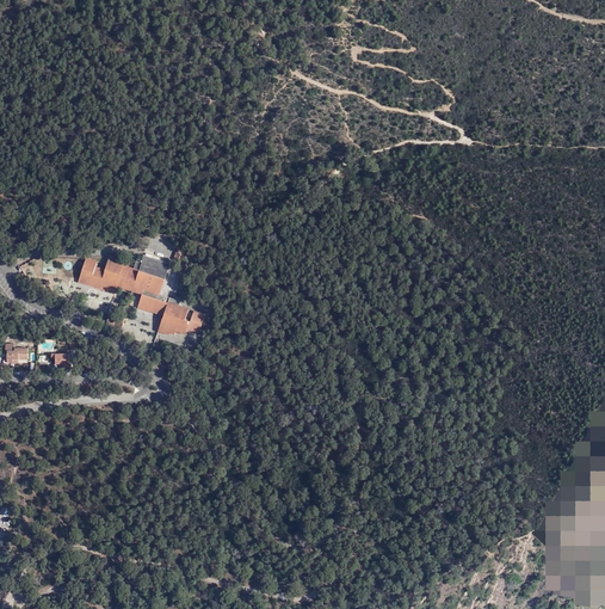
[(103,274),(118,258),(110,254),(104,270),(94,266),(96,262),(86,258),(81,269),(98,274),(103,274)]
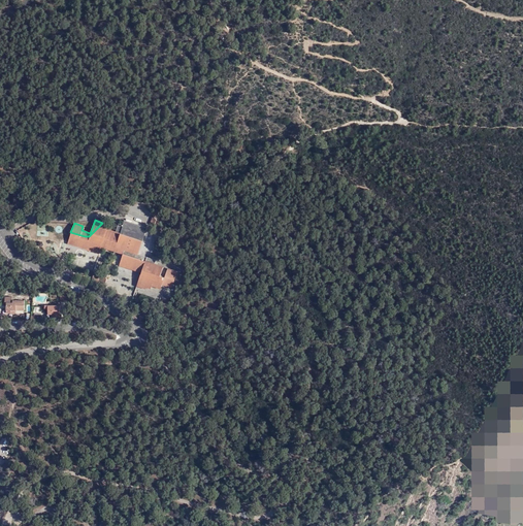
[(108,225),(105,224),(96,233),(91,239),(86,240),(69,236),(67,241),(85,248),(99,252),(101,248),(102,243),(119,249),(123,235),(141,241),(145,228),(124,221),(123,225),(118,223),(115,232),(106,229),(108,225)]
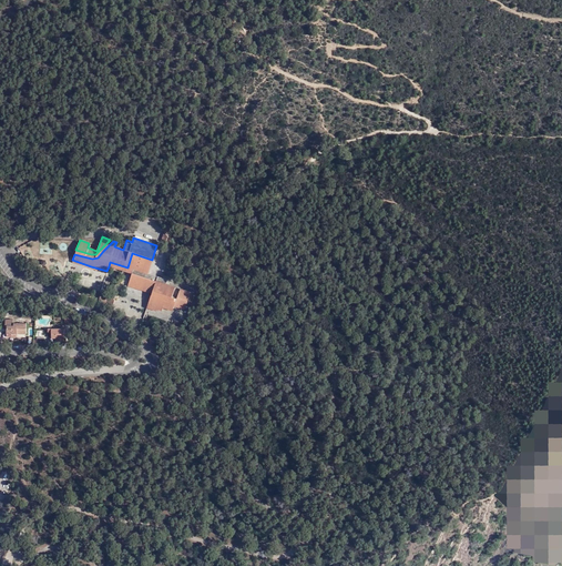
[(113,241),(110,240),(95,254),(91,254),(75,250),(74,254),(92,259),(98,258),(103,251),(113,241)]
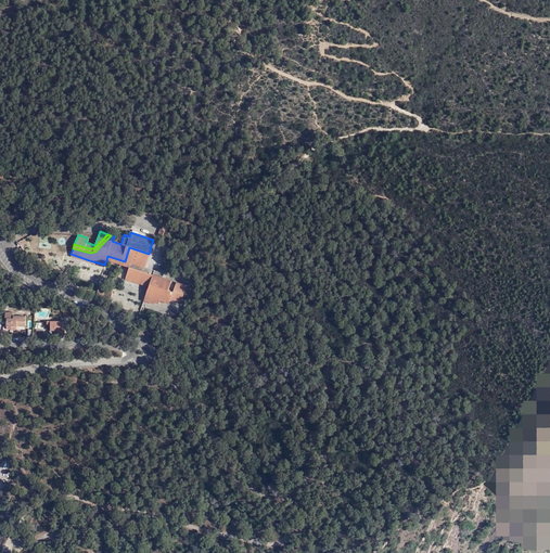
[(144,268),(149,254),(129,247),(125,261),(130,264),(144,268)]
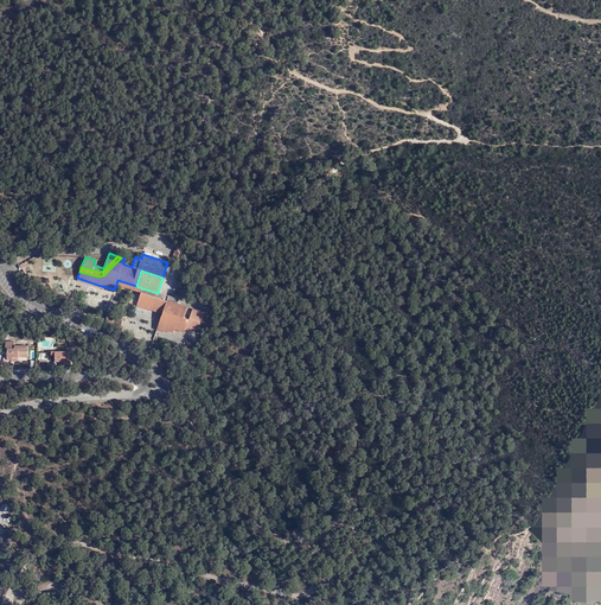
[(113,292),(114,290),(97,285),(77,278),(77,280),(113,292)]
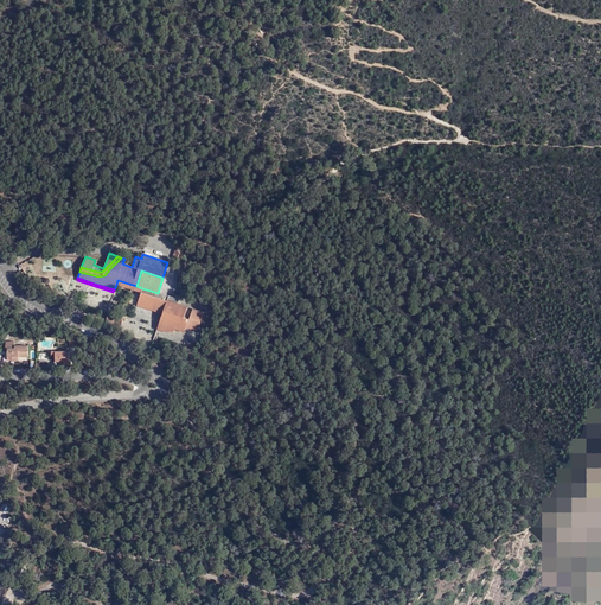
[(117,280),(116,285),(141,293),(142,288),(136,286),(117,280)]
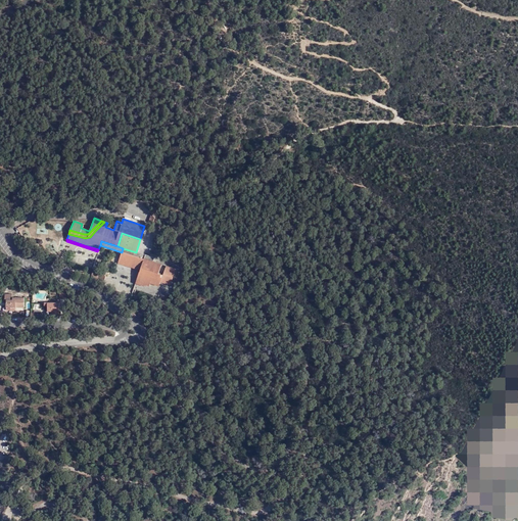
[(149,284),(150,281),(159,284),(159,282),(169,285),(175,269),(166,266),(161,276),(157,274),(160,264),(143,257),(143,258),(134,255),(136,252),(123,248),(122,252),(119,261),(140,268),(139,271),(136,281),(144,284),(144,285),(148,286),(149,284)]
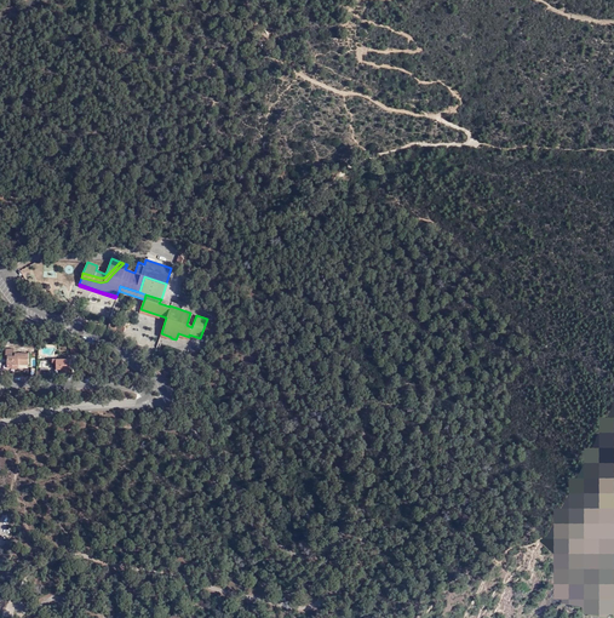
[(141,309),(139,313),(165,321),(166,318),(141,309)]
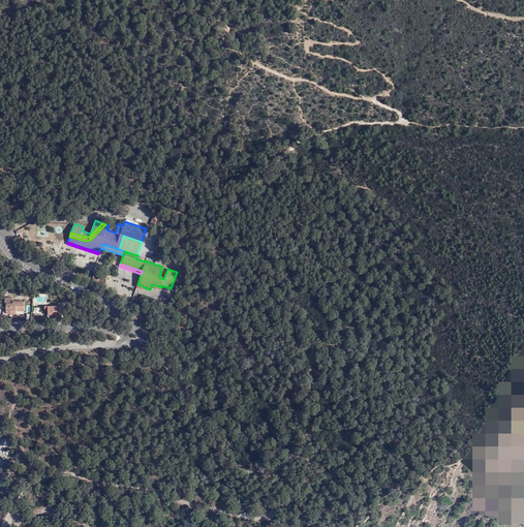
[(92,276),(90,281),(103,286),(105,280),(103,276),(100,276),(97,273),(92,276)]
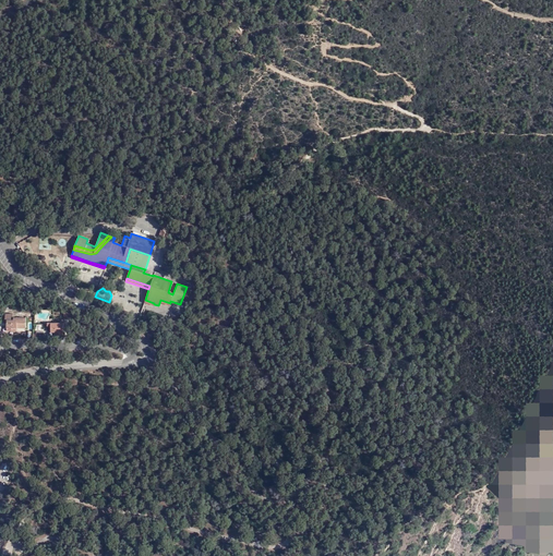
[(7,326),(21,327),(22,316),(10,315),(10,313),(1,312),(0,318),(2,319),(2,328),(7,329),(7,326)]
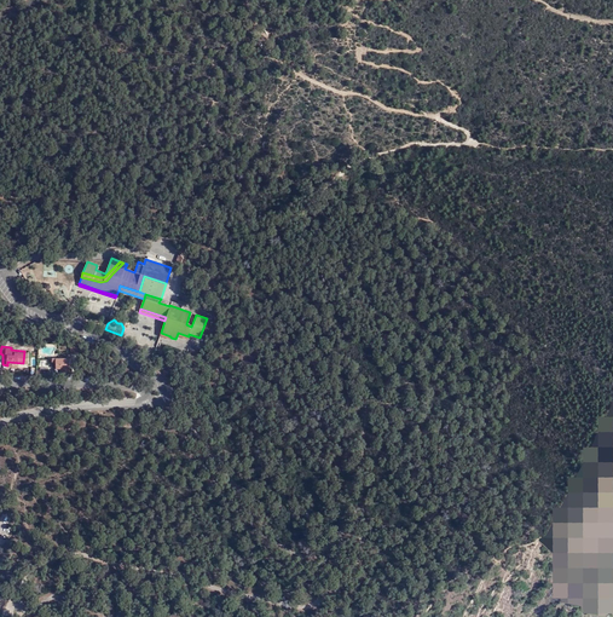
[(52,367),(58,368),(67,368),(68,368),(68,358),(48,357),(47,361),(52,361),(52,367)]
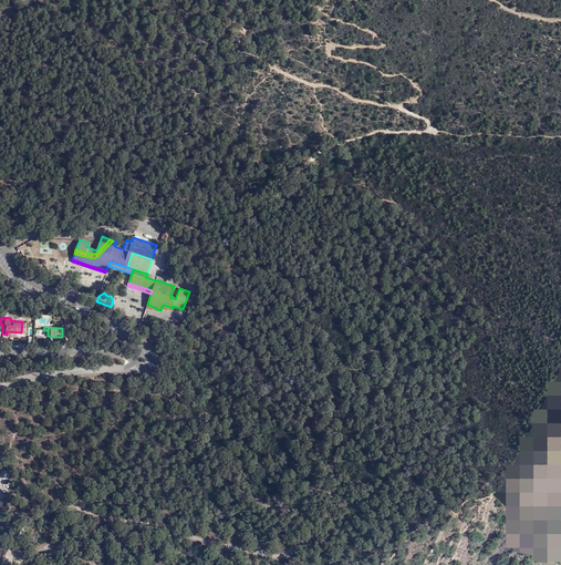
[(558,415),(556,414),(551,423),(552,424),(552,425),(556,428),(557,425),(558,427),(559,425),(560,425),(560,424),(560,417),(560,418),(560,417),(560,414),(558,413),(558,415)]
